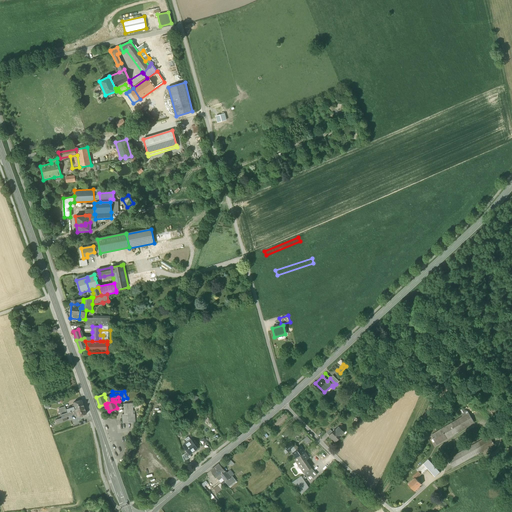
[(66,410),(67,413),(84,407),(82,400),(81,400),(73,403),(74,407),(66,410)]
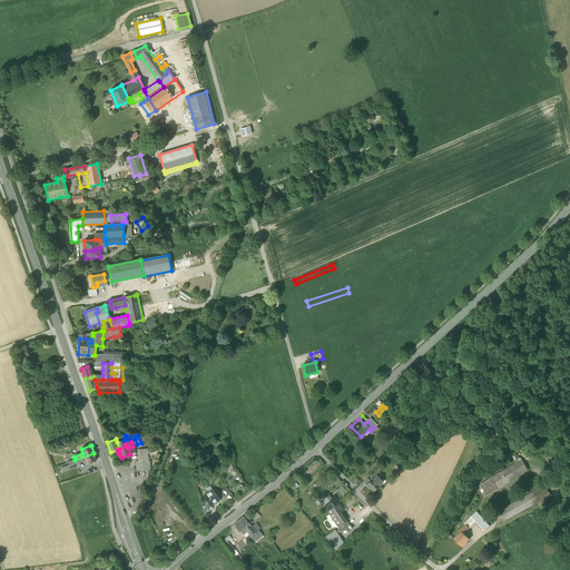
[(138,462),(139,462),(141,462),(148,462),(148,461),(147,450),(138,450),(138,462)]
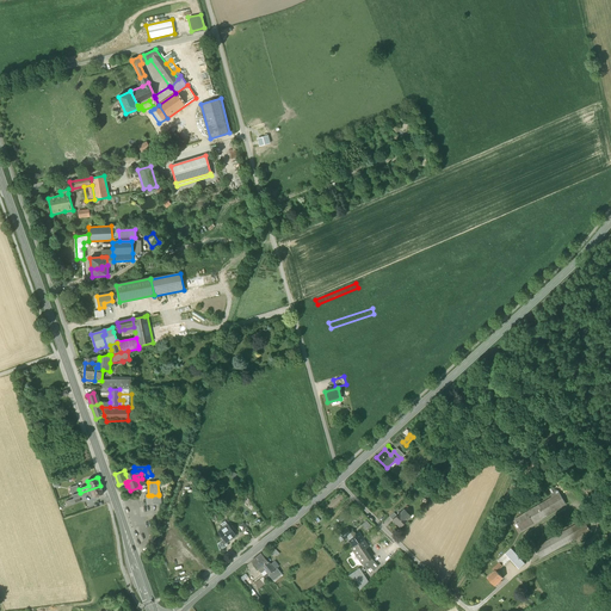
[(103,494),(100,486),(80,493),(81,497),(90,494),(92,495),(93,498),(103,494)]
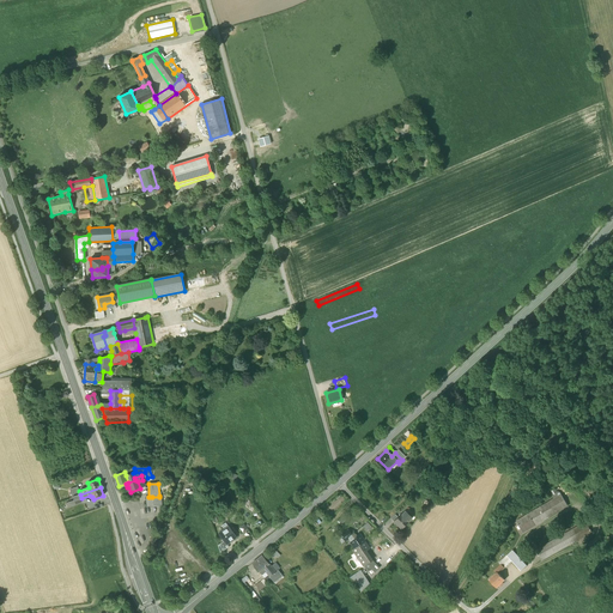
[(554,499),(562,495),(559,492),(556,491),(554,489),(550,492),(554,499)]
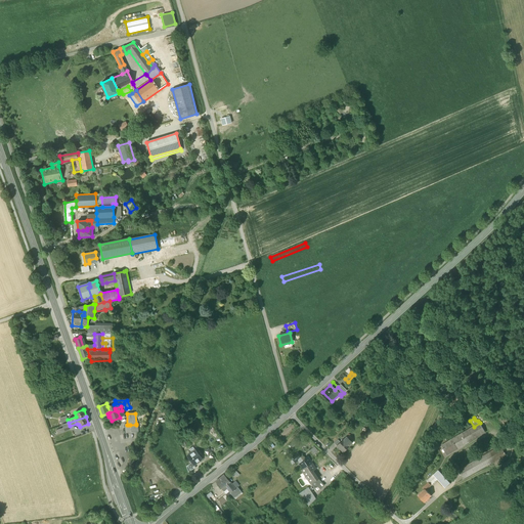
[(70,426),(69,423),(66,424),(62,425),(63,428),(56,430),(57,434),(70,430),(68,427),(70,426)]
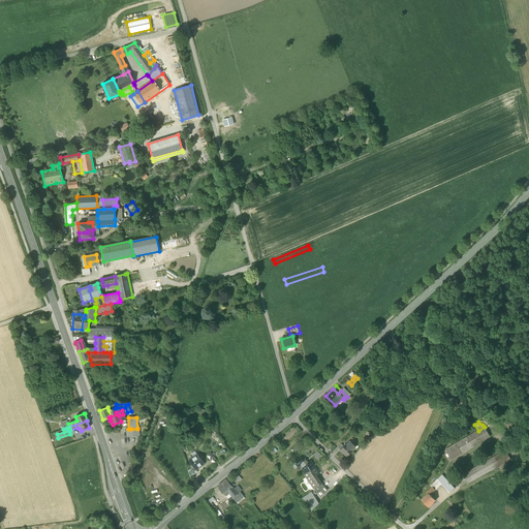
[(478,431),(464,439),(469,449),(490,437),(485,427),(478,431)]
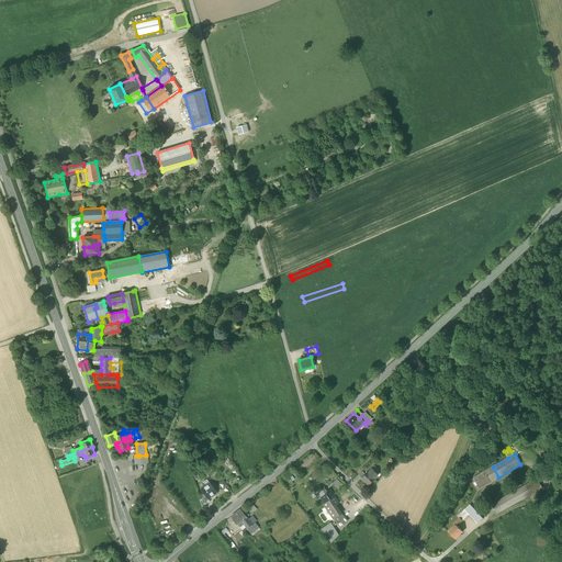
[(146,456),(139,456),(137,456),(136,456),(135,456),(135,464),(141,464),(148,464),(147,454),(146,454),(146,456)]
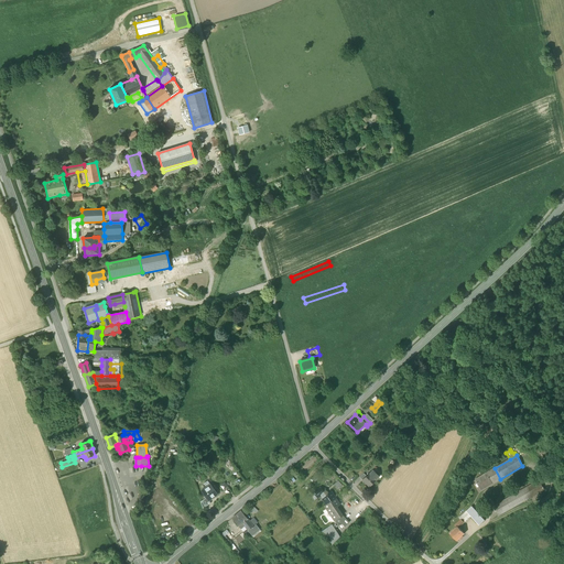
[(495,483),(500,479),(495,468),(488,472),(495,483)]
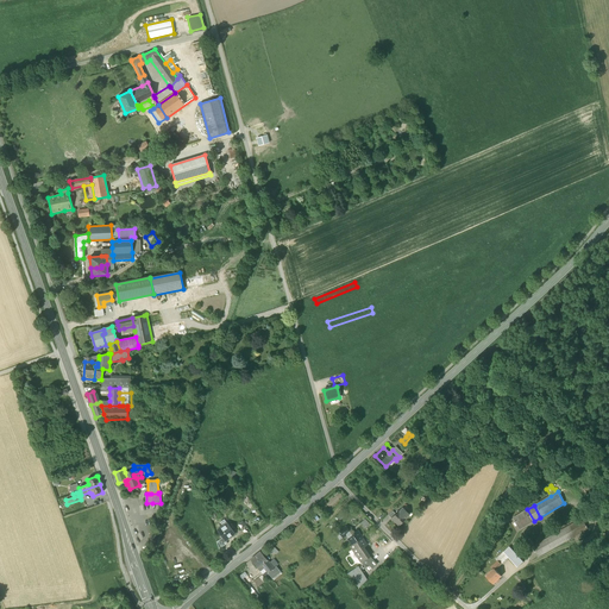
[(218,516),(214,509),(207,513),(212,520),(218,516)]
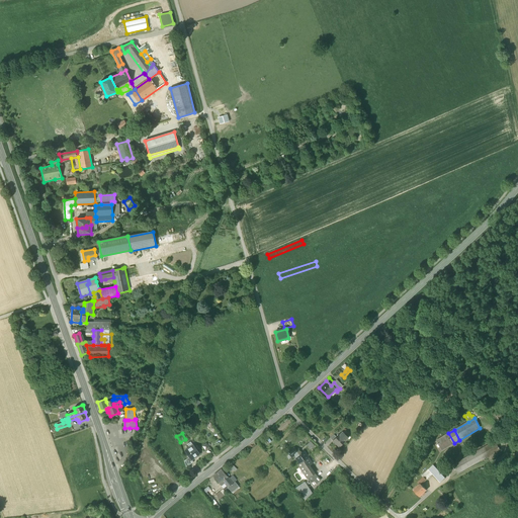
[(342,433),(339,436),(338,436),(337,437),(333,441),(335,443),(336,443),(339,447),(345,442),(344,441),(348,438),(342,433)]
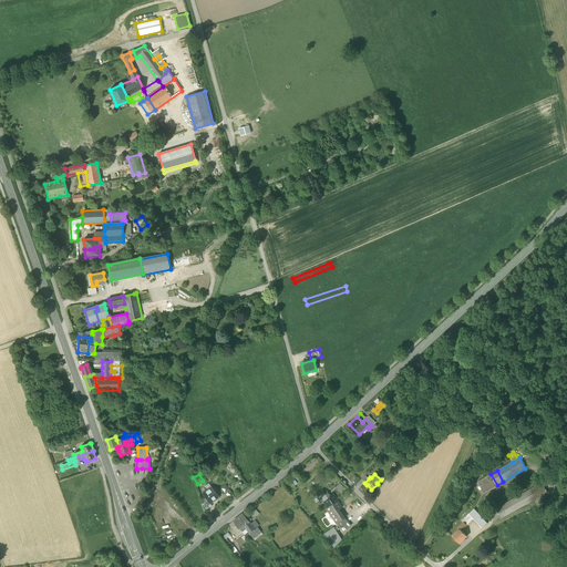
[(477,482),(484,493),(497,485),(491,474),(477,482)]
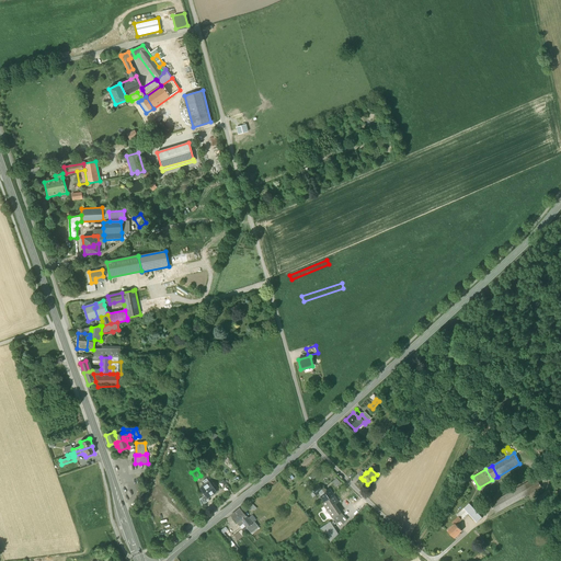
[(316,470),(310,477),(312,480),(316,477),(319,473),(316,470)]
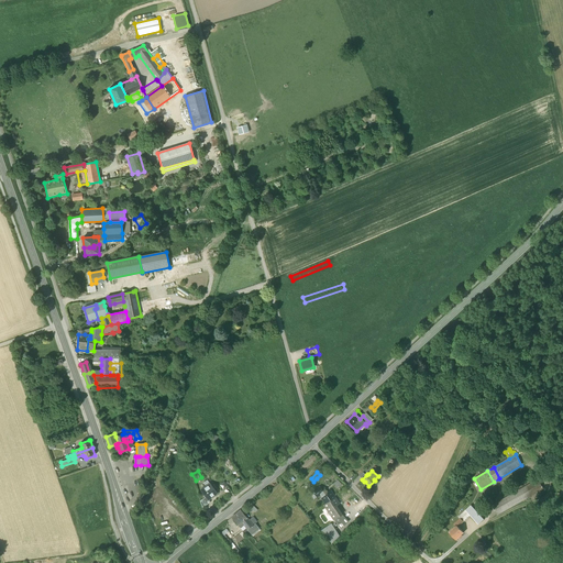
[(217,494),(210,484),(208,481),(203,484),(206,486),(206,487),(201,490),(206,497),(208,500),(212,497),(217,494)]
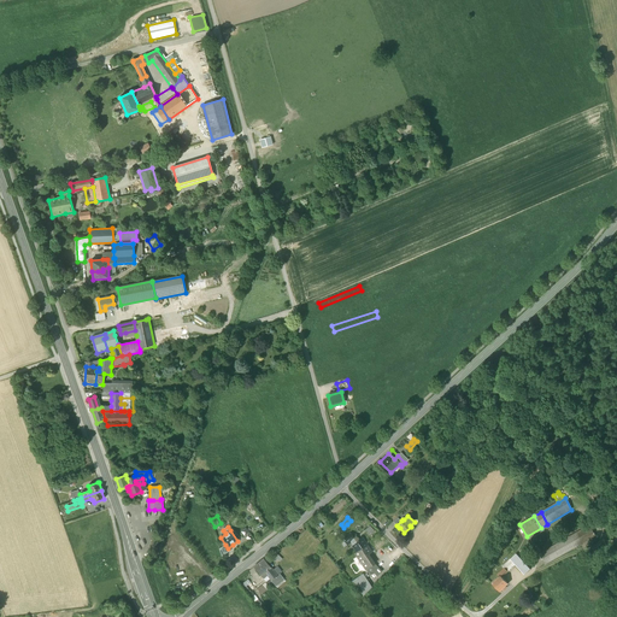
[(344,539),(346,544),(348,542),(350,541),(350,542),(352,542),(353,546),(352,546),(357,552),(366,545),(362,538),(359,540),(356,535),(353,536),(351,534),(344,539)]
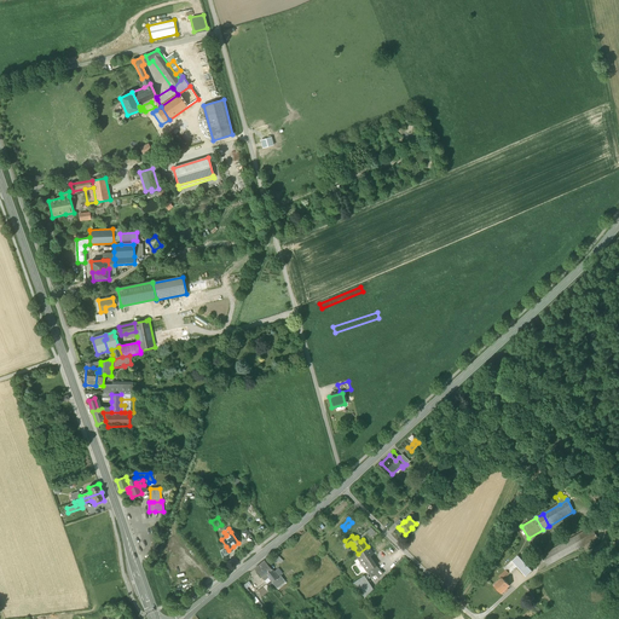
[(357,555),(359,557),(364,555),(366,557),(369,556),(372,554),(368,547),(358,554),(357,555)]
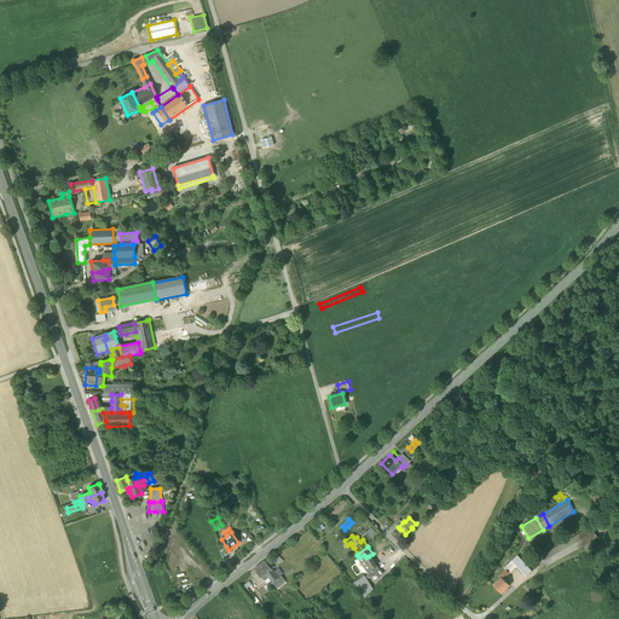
[(358,559),(366,572),(376,566),(369,556),(366,557),(364,555),(359,557),(358,559)]
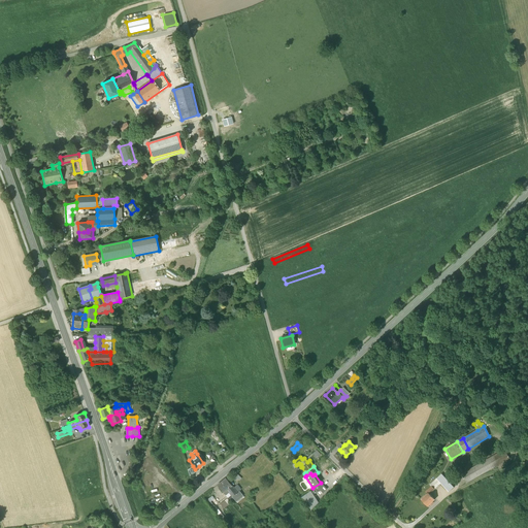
[(449,483),(443,477),(439,482),(440,483),(444,487),(449,483)]
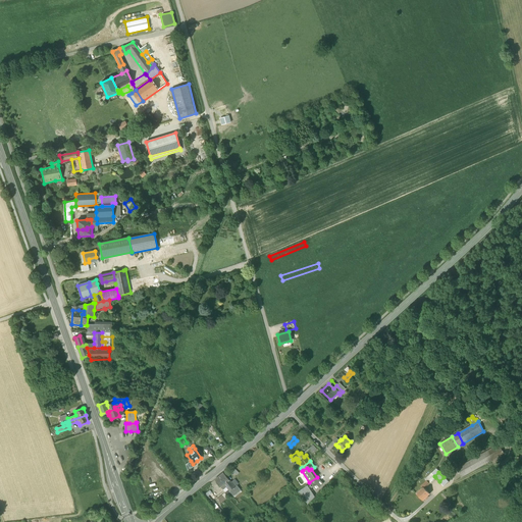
[(220,487),(224,484),(229,480),(223,473),(214,479),(220,487)]
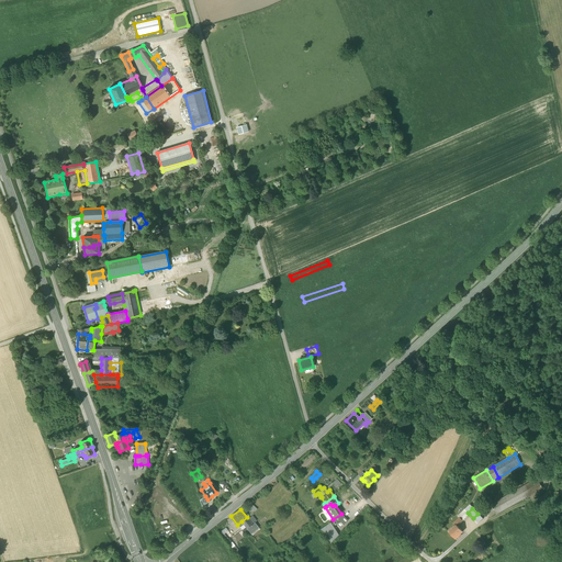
[(459,517),(462,520),(469,514),(468,513),(464,509),(458,516),(459,517)]
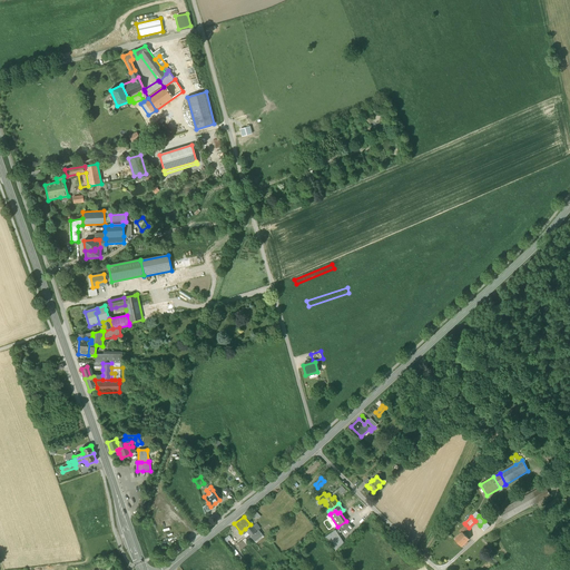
[(353,528),(346,521),(337,527),(345,534),(353,528)]
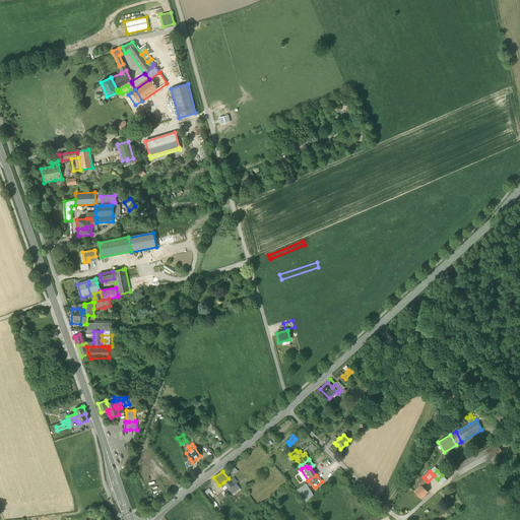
[(438,479),(442,484),(446,480),(442,475),(438,479)]
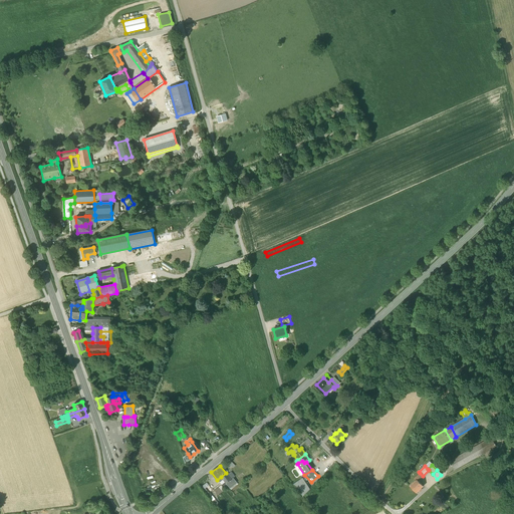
[(226,473),(221,477),(225,482),(226,484),(231,480),(227,475),(226,473)]
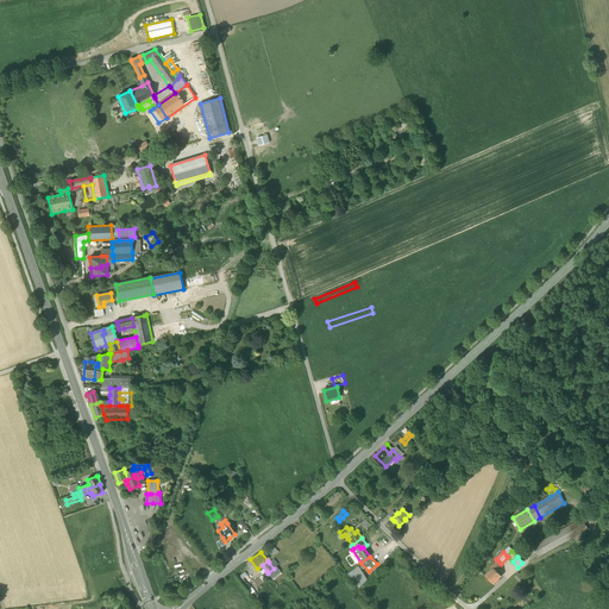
[(274,569),(268,573),(270,576),(271,578),(280,571),(276,566),(274,569)]
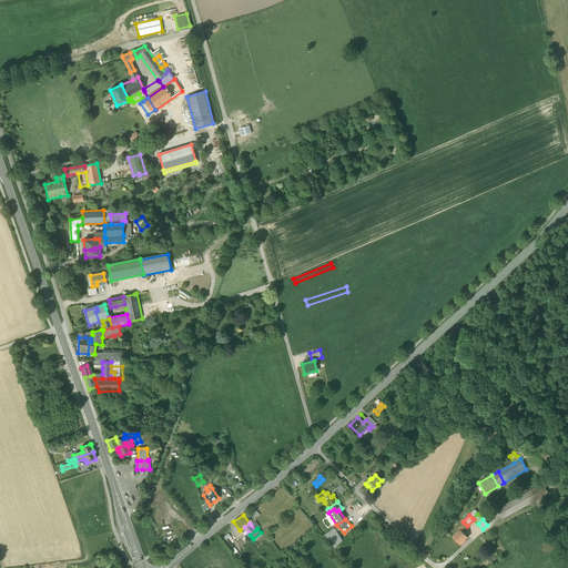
[(334,528),(324,535),(334,548),(342,540),(334,528)]
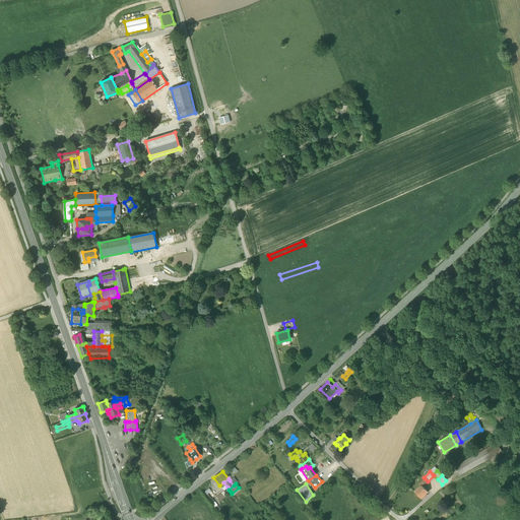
[(428,492),(424,486),(421,485),(420,486),(414,492),(420,499),(423,497),(424,498),(428,495),(426,494),(428,492)]
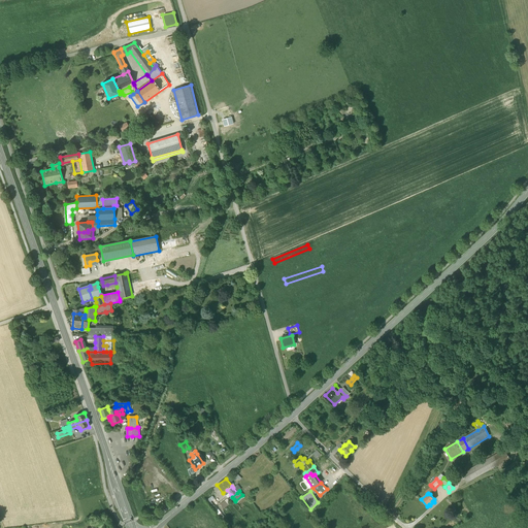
[(230,502),(234,499),(232,497),(231,495),(228,498),(220,504),(224,508),(230,503),(230,502)]
